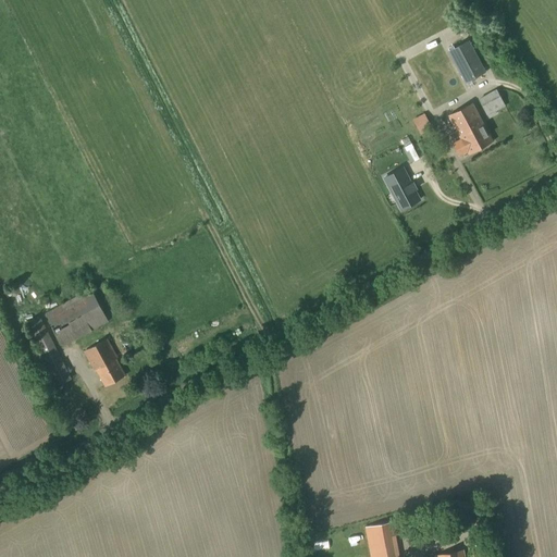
[(469,26),(448,34),(453,45),(472,38),(469,26)]
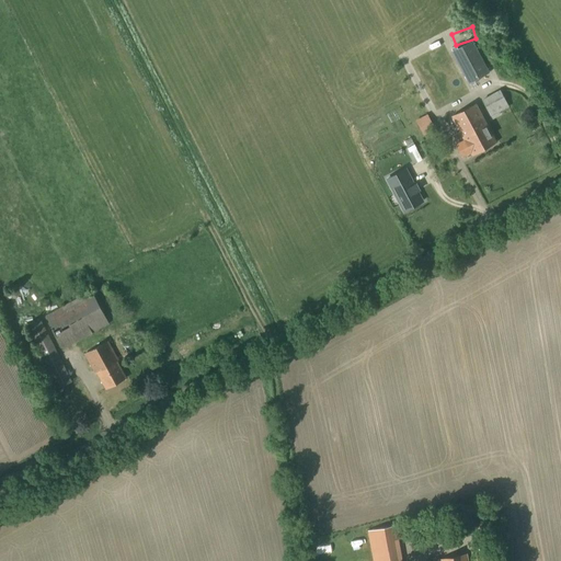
[(489,72),(472,41),(451,52),(469,83),(489,72)]
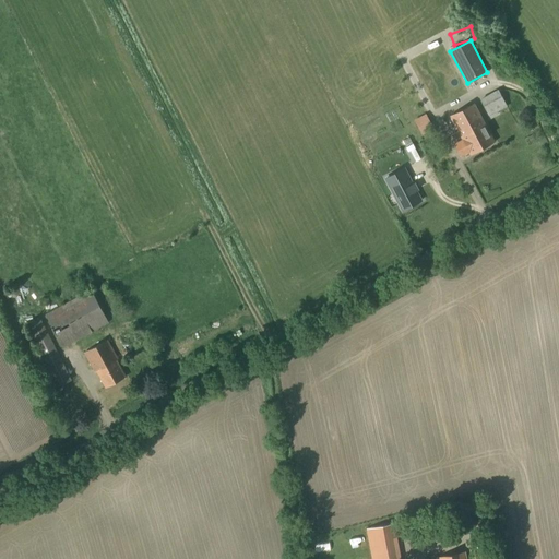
[(488,117),(507,107),(498,90),(479,99),(488,117)]
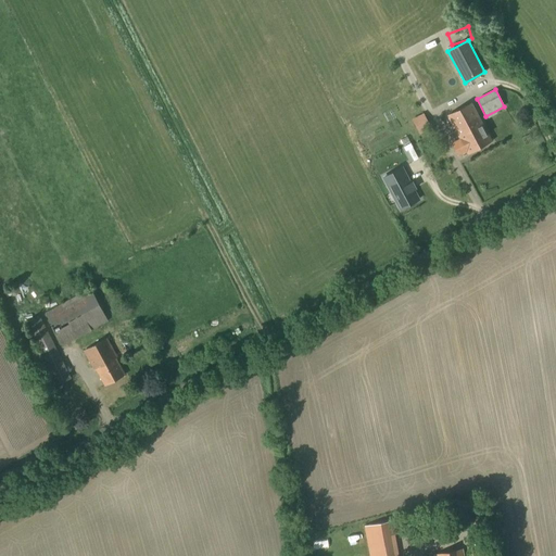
[(471,103),(447,115),(459,139),(452,143),(458,155),(466,151),(468,154),(491,141),(471,103)]
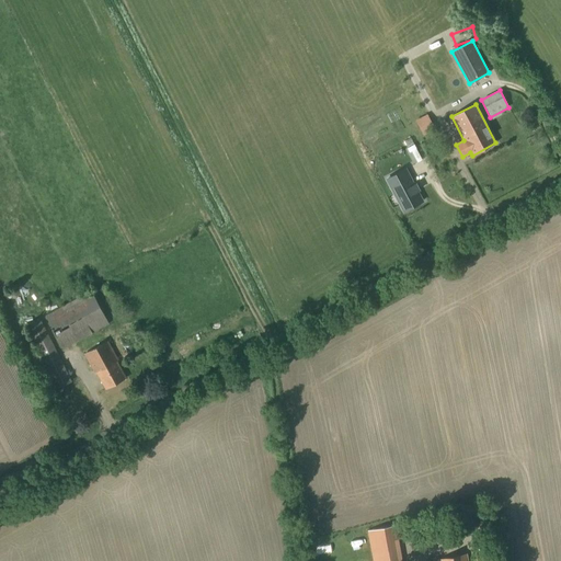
[(424,203),(419,192),(414,185),(405,169),(386,180),(403,213),(424,203)]
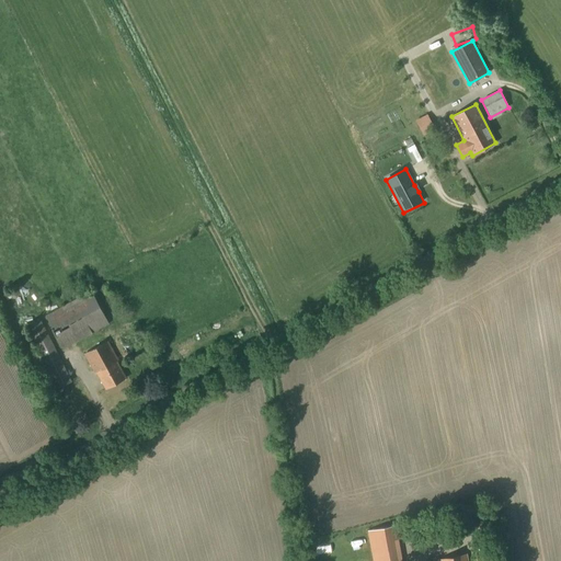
[(64,348),(110,323),(92,290),(45,316),(64,348)]
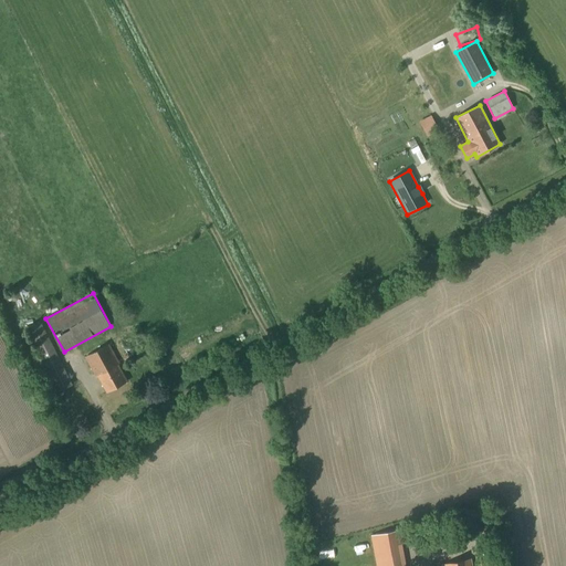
[(60,359),(40,321),(25,328),(44,366),(60,359)]
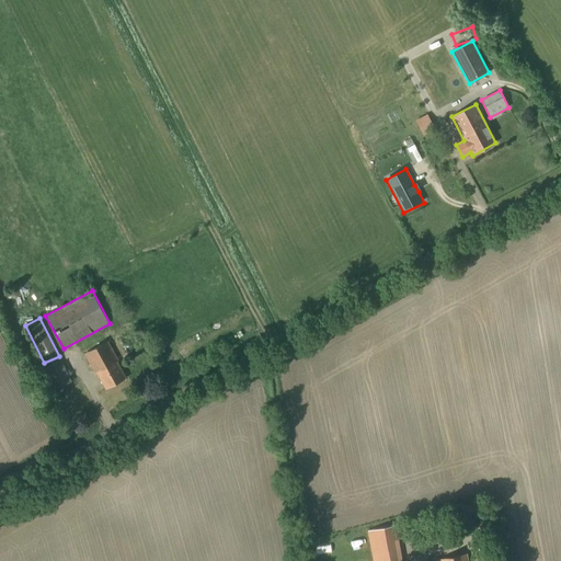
[(125,378),(116,362),(118,361),(107,341),(84,354),(94,370),(95,369),(106,389),(125,378)]
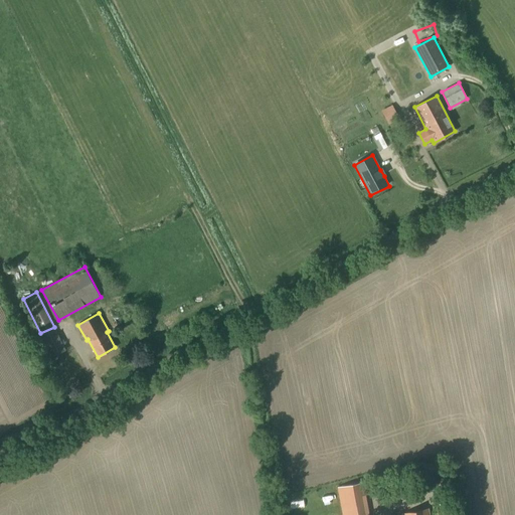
[(406,485),(404,473),(390,476),(393,487),(406,485)]
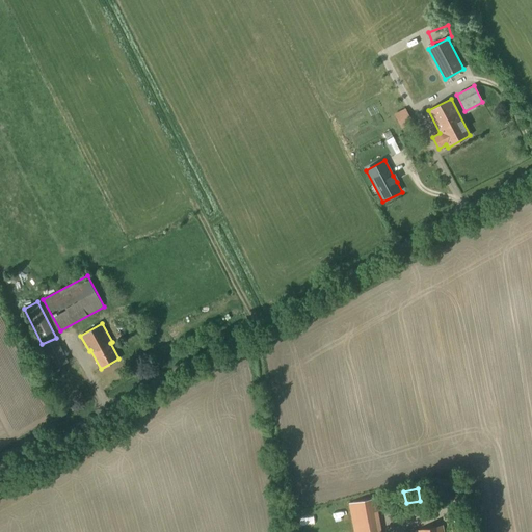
[(347,503),(352,531),(380,531),(374,498),(347,503)]
